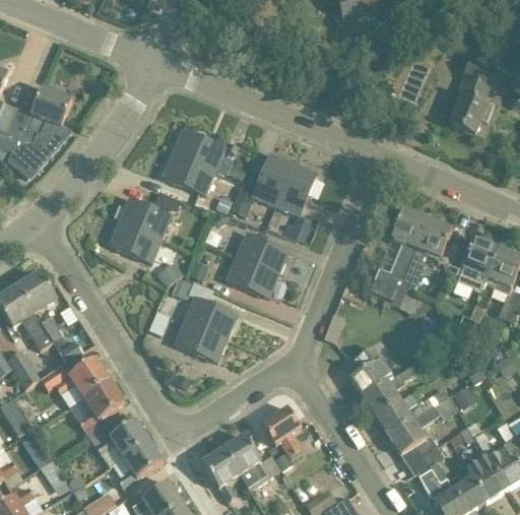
[(329,0),(331,3),(337,21),(343,19),(344,21),(386,8),(383,0),(329,0)]
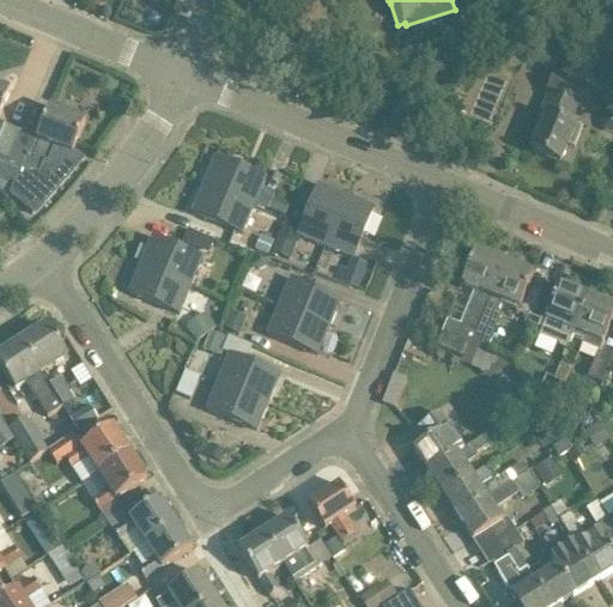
[(539,115),(544,117),(532,147),(559,159),(568,141),(574,144),(582,126),(570,121),(577,103),(586,107),(593,86),(554,71),(547,87),(550,89),(539,115)]
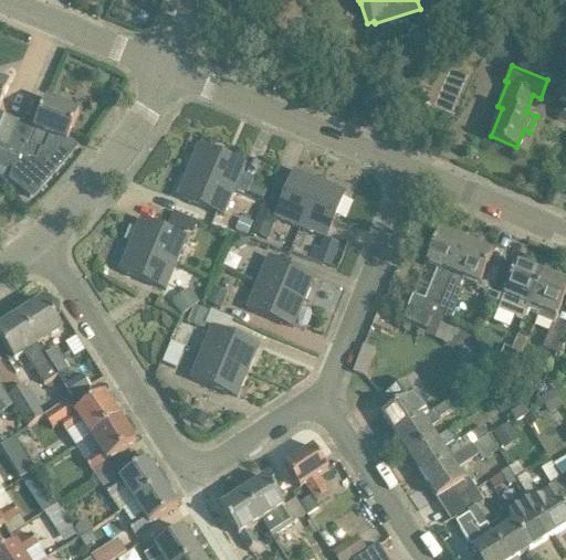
[(0,111),(0,103),(9,81),(0,76),(0,159),(18,118),(0,111)]
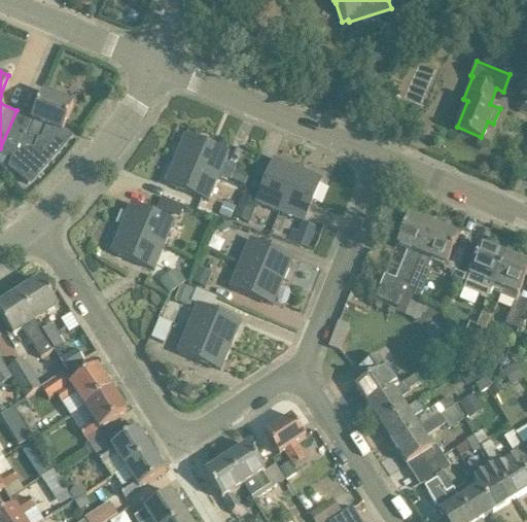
[(73,101),(43,89),(32,116),(16,110),(0,148),(0,149),(1,149),(12,154),(8,163),(28,180),(70,132),(64,127),(73,101)]
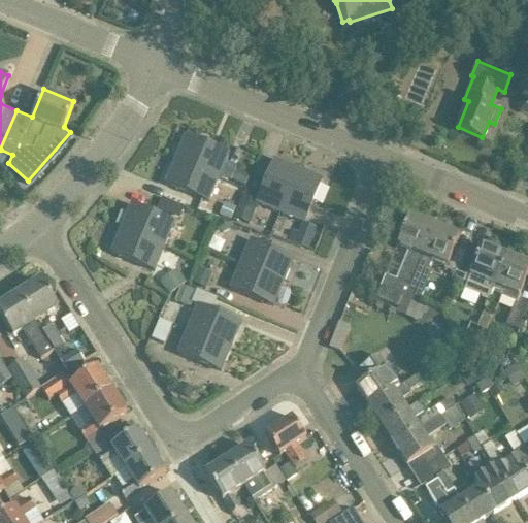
[(175,157),(219,174),(229,151),(186,133),(175,157)]
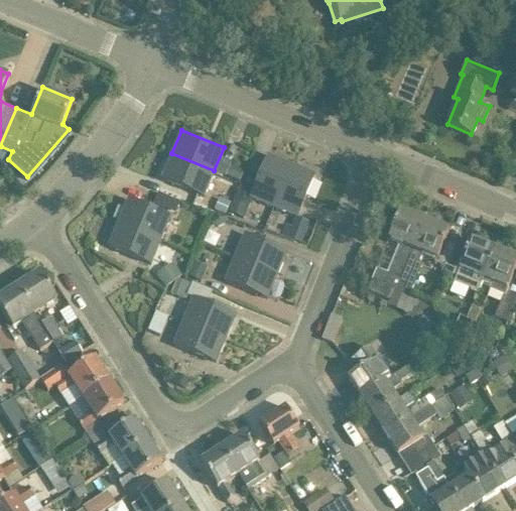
[(161,176),(171,180),(205,194),(214,170),(171,153),(161,176)]
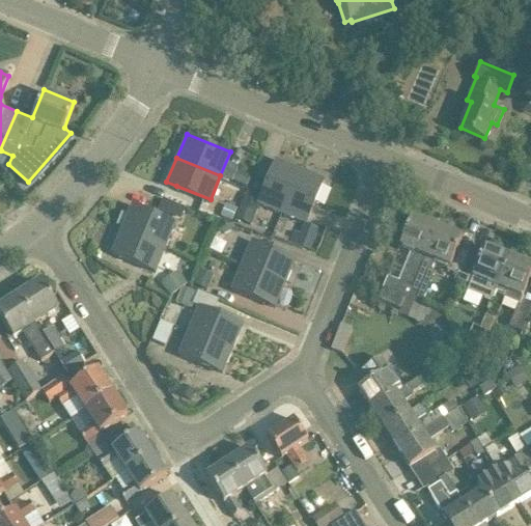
[(276,158),(267,178),(315,198),(324,177),(276,158)]
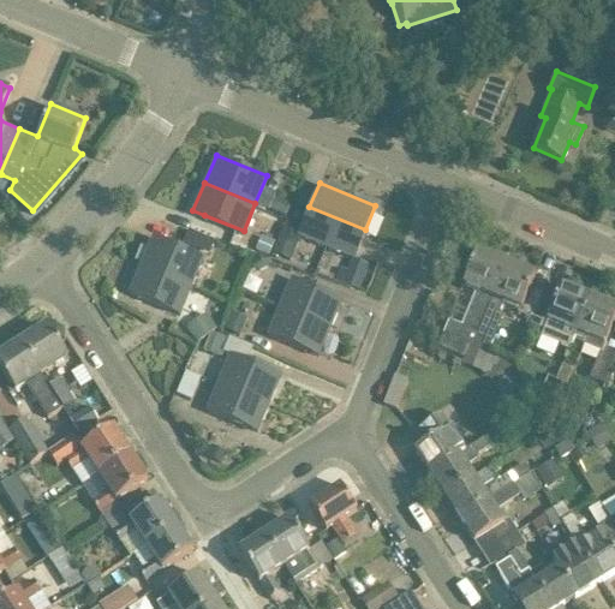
[(285,214),(290,201),(273,195),(268,207),(285,214)]
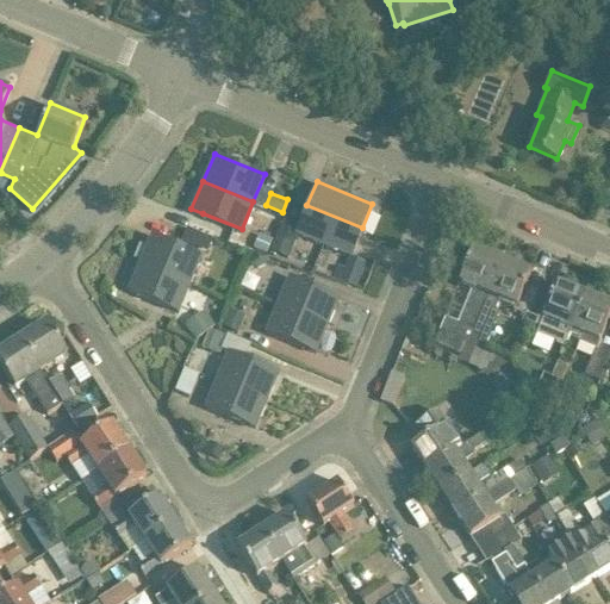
[(362,228),(306,205),(297,229),(297,230),(299,231),(352,253),(362,228)]
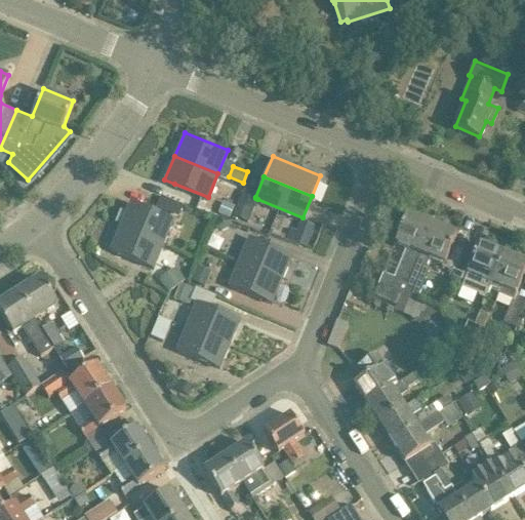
[(248,218),(257,199),(255,198),(255,197),(242,191),(233,212),(248,218)]
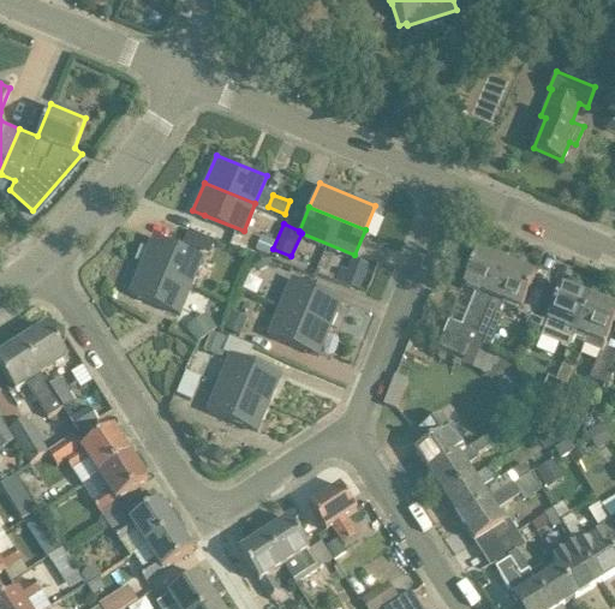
[(269,252),(275,238),(262,233),(256,248),(269,252)]
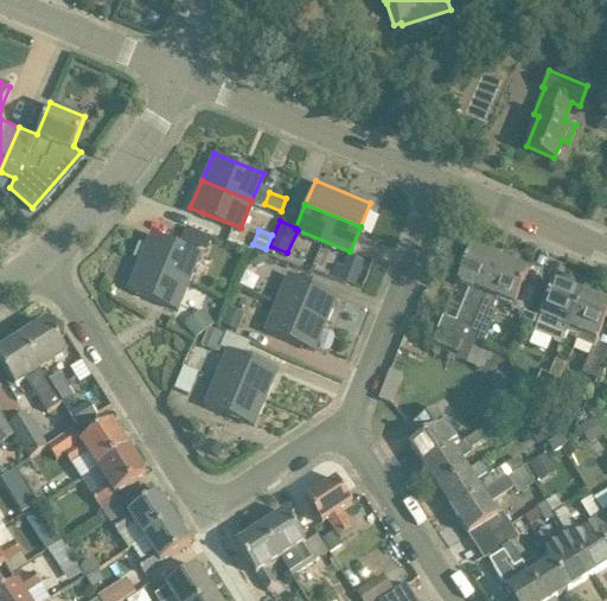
[(139,260),(189,280),(200,253),(151,231),(139,260)]
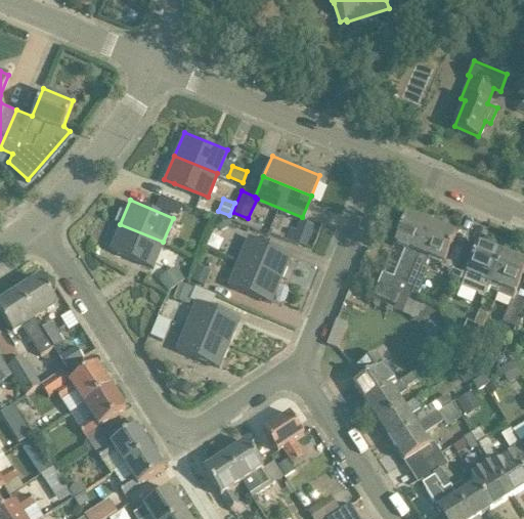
[(406,212),(402,221),(395,241),(405,245),(393,274),(383,270),(378,282),(399,290),(399,291),(401,292),(404,285),(408,275),(421,249),(431,222),(406,212)]
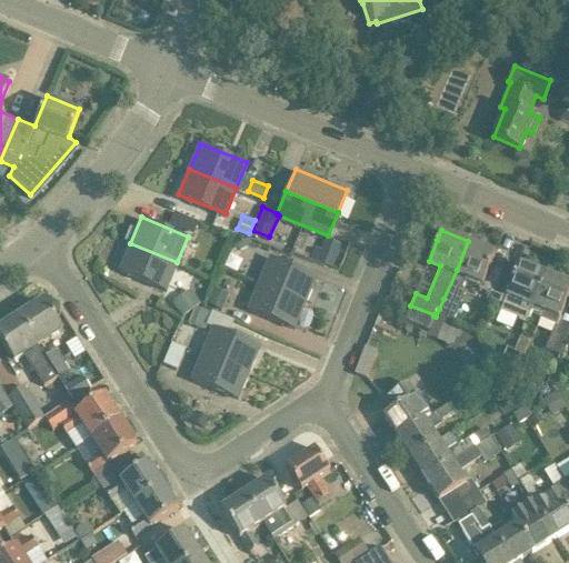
[(465,281),(491,292),(502,267),(490,262),(495,251),(468,241),(457,270),(443,299),(439,309),(436,317),(450,322),(463,288),(461,287),(465,281)]
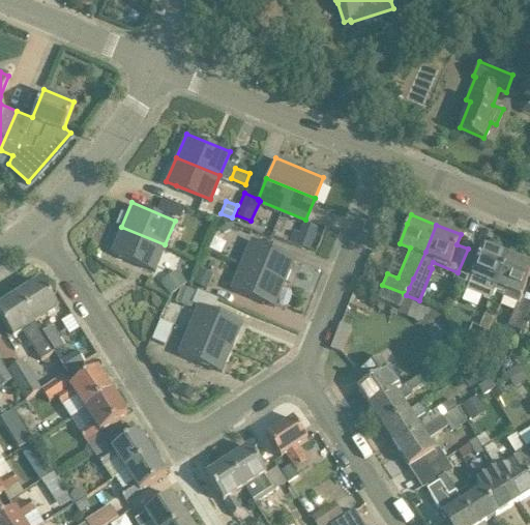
[(155,268),(159,259),(165,244),(121,227),(112,251),(155,268)]
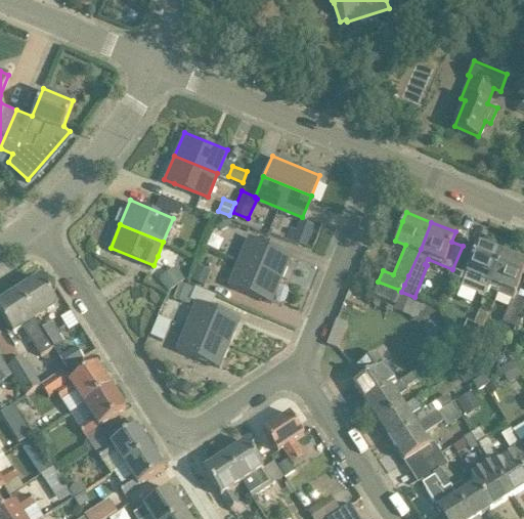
[(215,229),(210,244),(220,248),(226,233),(215,229)]
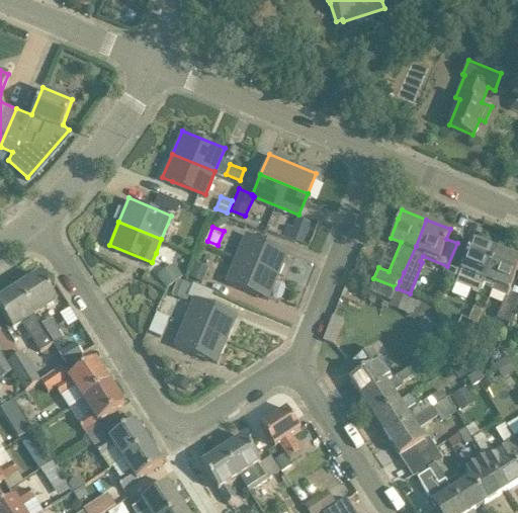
[(287,250),(278,246),(246,233),(237,256),(278,273),(287,250)]
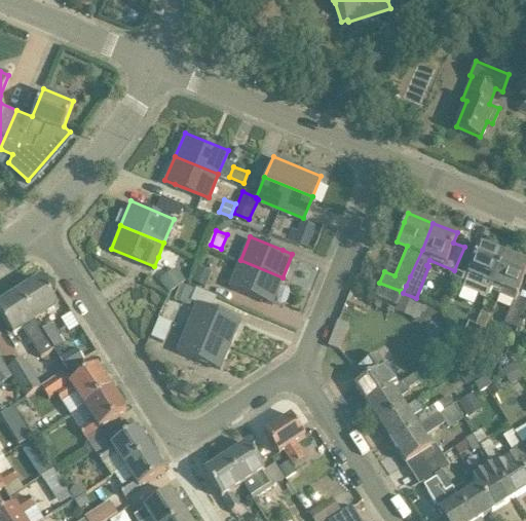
[(477,252),(464,247),(454,270),(455,270),(453,274),(465,280),(462,285),(479,292),(481,295),(486,297),(504,253),(480,243),(477,252)]
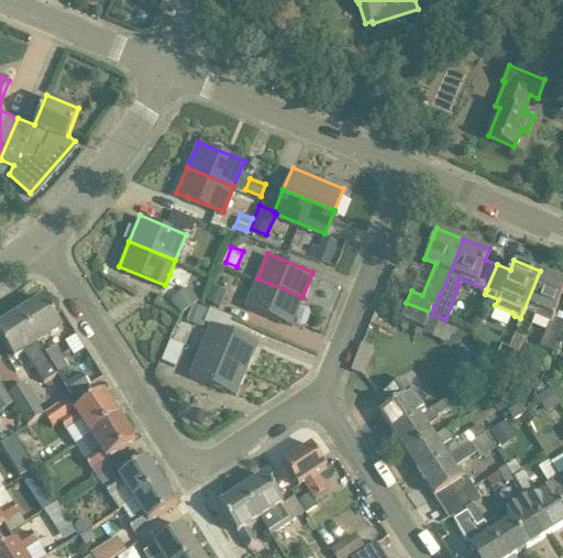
[(562,280),(540,271),(520,318),(520,319),(525,308),(549,319),(540,342),(553,348),(562,324),(562,293),(562,290),(562,280)]
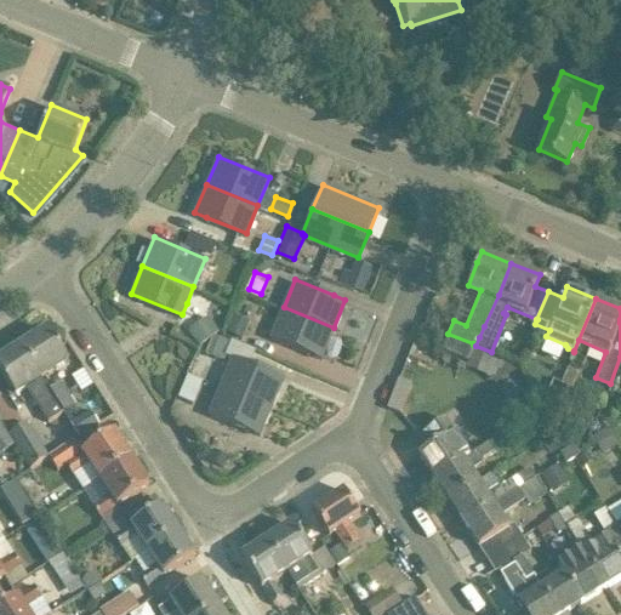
[(322,356),(334,328),(284,307),(272,335),(322,356)]
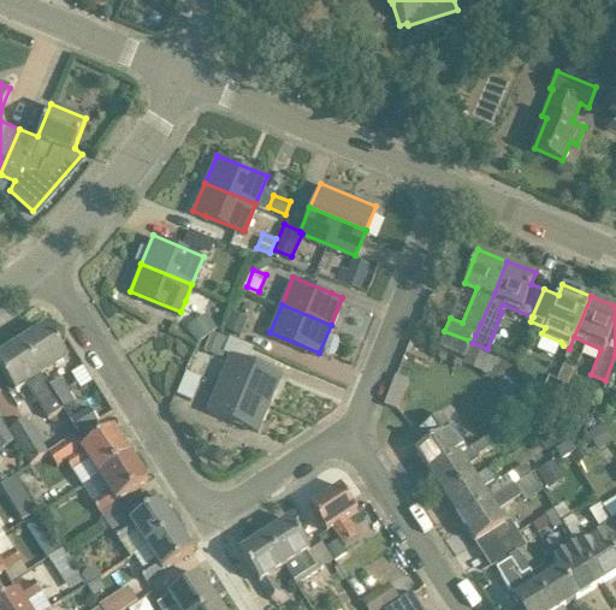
[(426,306),(421,318),(433,323),(438,311),(426,306)]
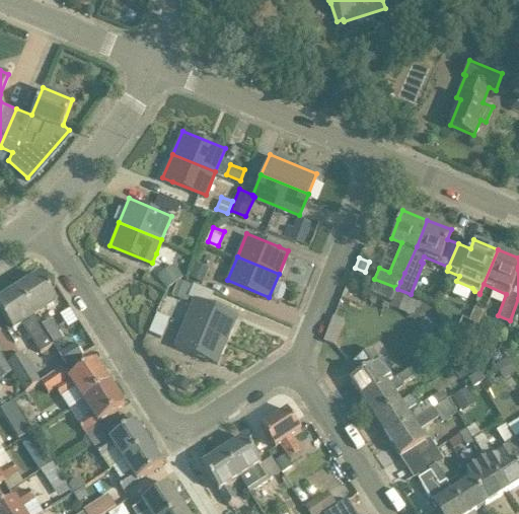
[(203,281),(209,266),(194,261),(188,275),(203,281)]
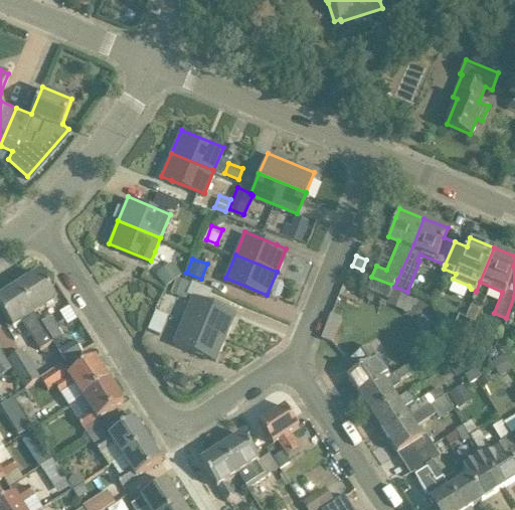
[(180,273),(173,261),(157,271),(165,282),(180,273)]
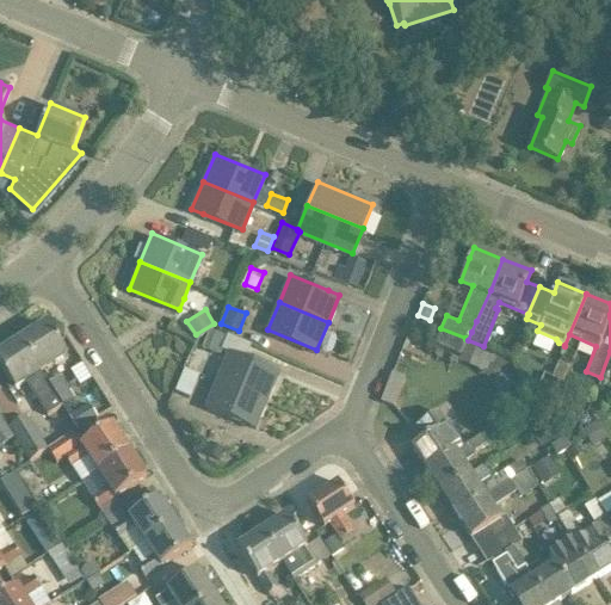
[(23,337),(42,368),(67,352),(59,339),(60,338),(56,334),(55,334),(47,321),(23,337)]
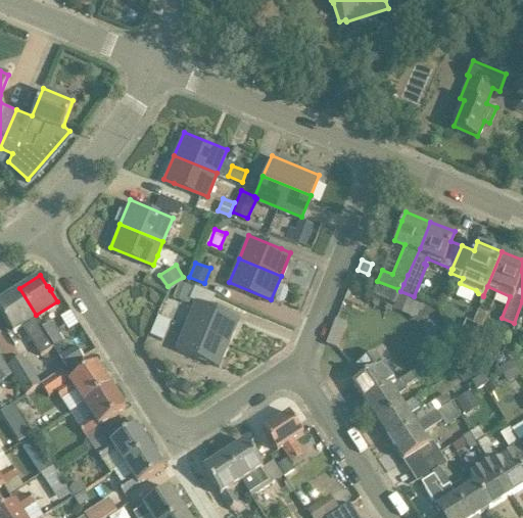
[(188,301),(194,286),(180,280),(174,295),(188,301)]
